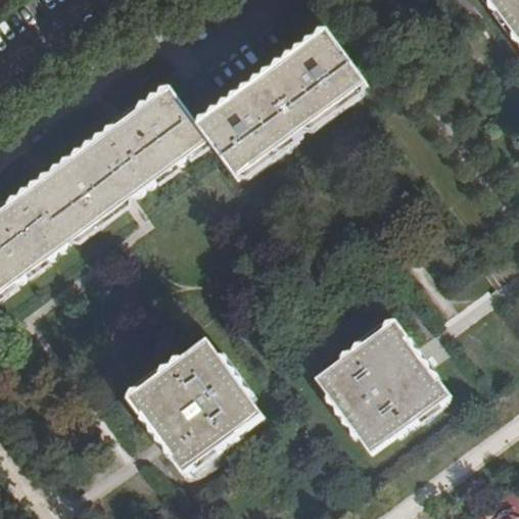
[(491,0),(518,38),(518,0),(491,0)]
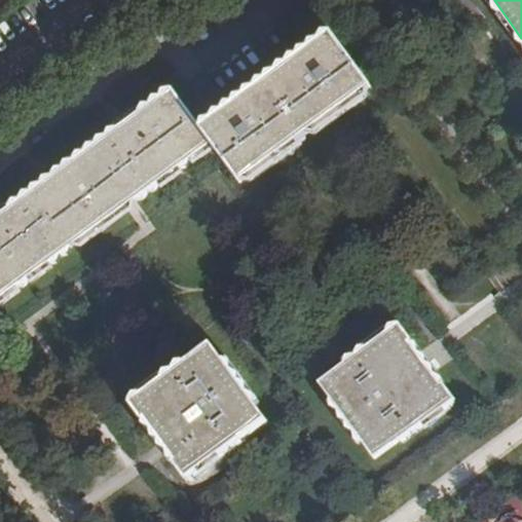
[(166,84),(0,208),(0,290),(124,197),(206,137),(222,159),(236,179),(368,81),(328,28),(196,125),(166,84)]
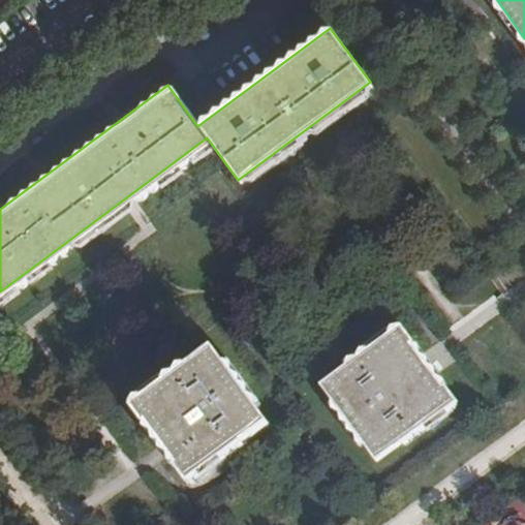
[(395,323),(316,381),(374,459),(453,402),(395,323)]
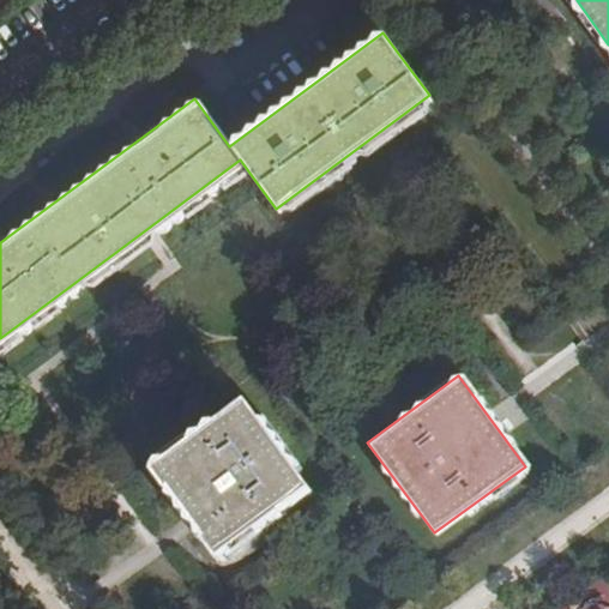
[(307,489),(243,402),(151,469),(216,556),(307,489)]
